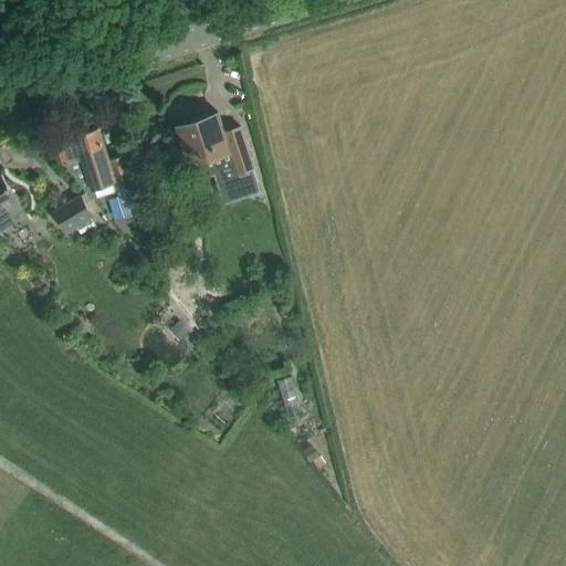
[(218,112),(177,125),(189,165),(192,164),(197,177),(234,165),(233,160),(249,156),(239,127),(224,132),(218,112)]
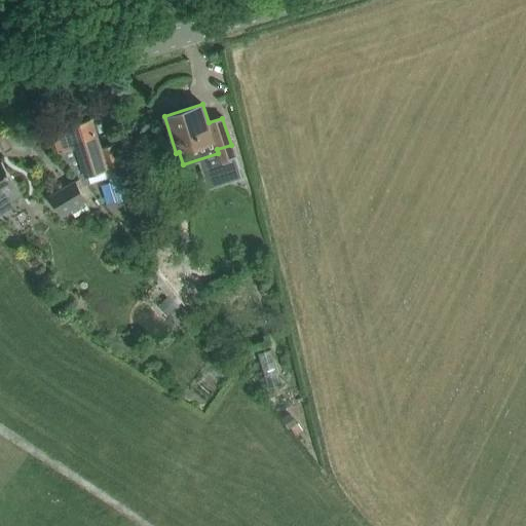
[(60,152),(85,186),(108,179),(116,203),(118,203),(120,207),(135,202),(115,140),(99,145),(90,119),(66,126),(66,127),(53,132),(60,152)]
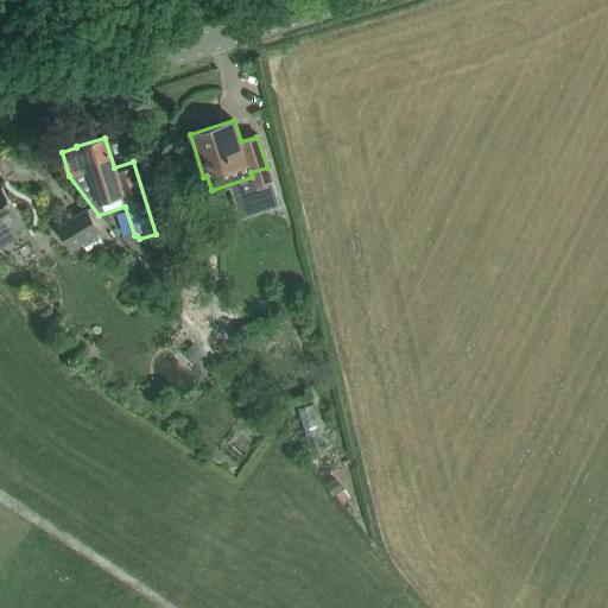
[(24,226),(1,188),(0,188),(0,247),(19,236),(16,230),(24,226)]
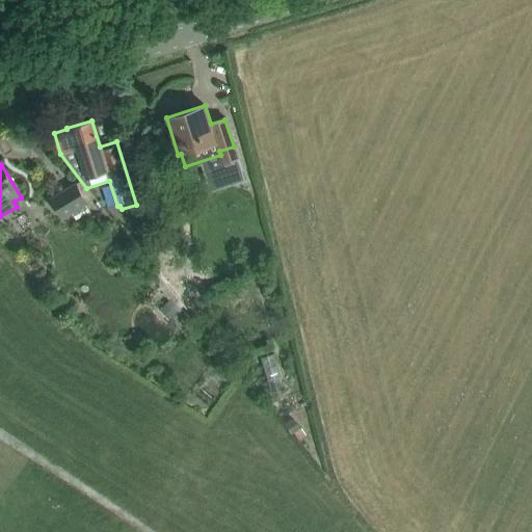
[(76,182),(50,197),(62,218),(88,202),(76,182)]
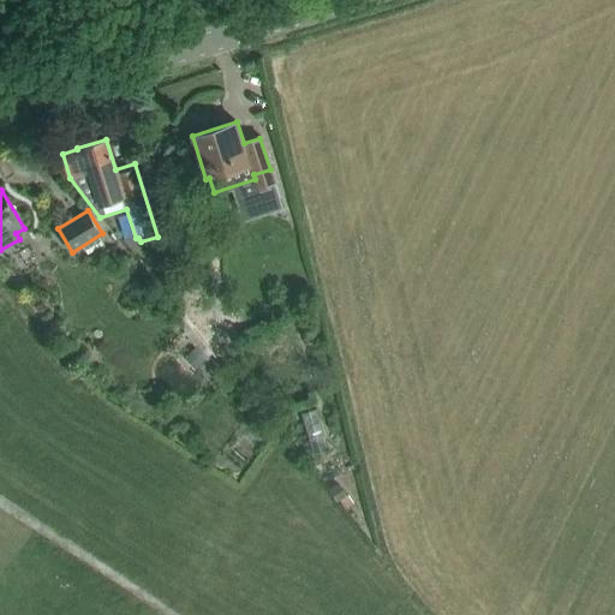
[(224,363),(236,353),(222,338),(210,347),(224,363)]
